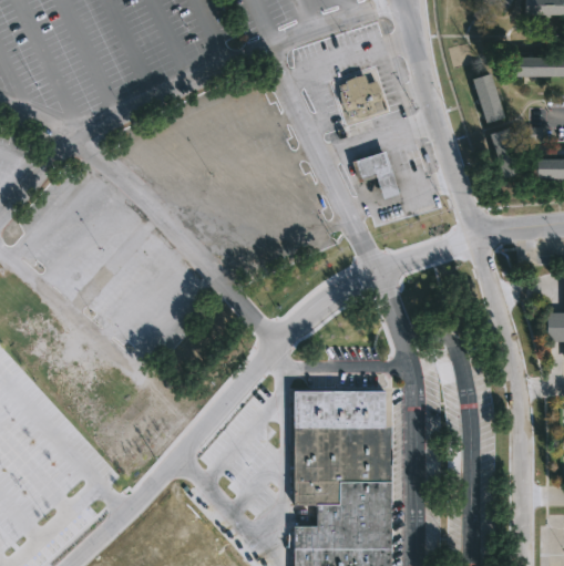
[(512,0),(502,17),(473,0),(512,0)]
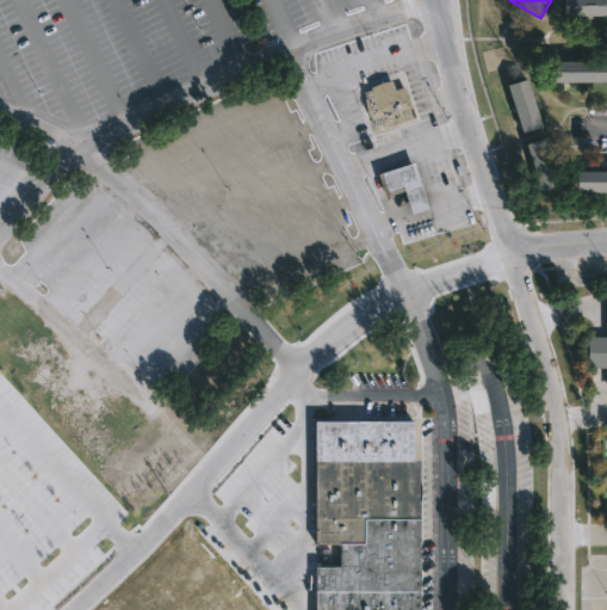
[(606,19),(587,19),(563,19),(563,0),(606,0),(606,19)]
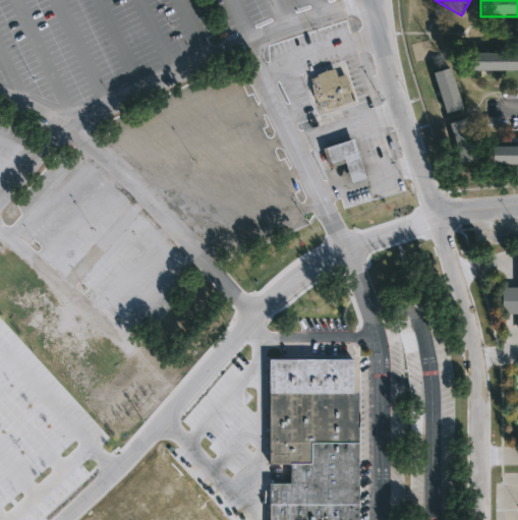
[(517,73),(483,73),(463,73),(463,56),(517,56),(517,73)]
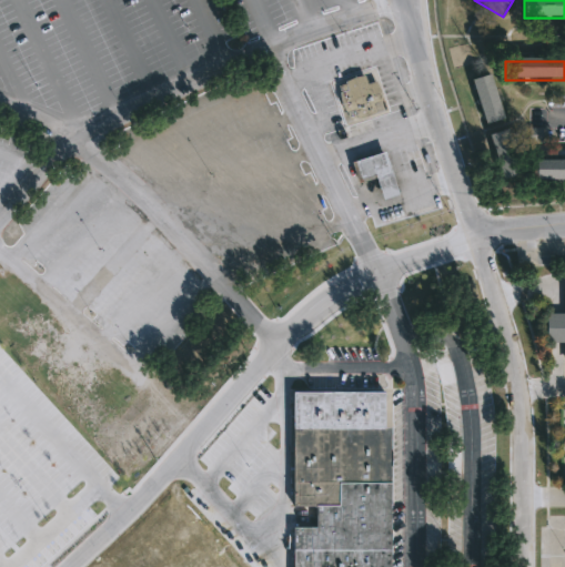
[(365,74),(367,83),(376,80),(382,101),(374,103),(376,112),(349,120),(346,112),(344,113),(338,93),(341,92),(339,84),(365,74)]
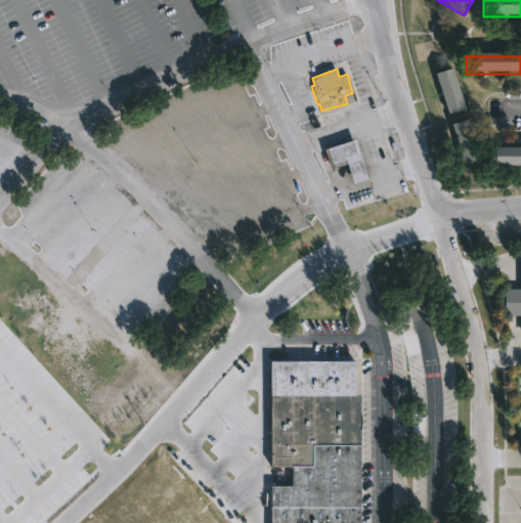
[(447,113),(445,114),(433,76),(450,71),(463,107),(447,113)]
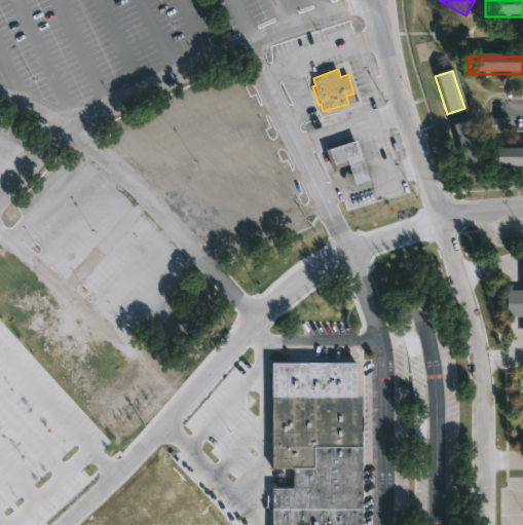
[(464,164),(452,123),(469,118),(481,159),(464,164)]
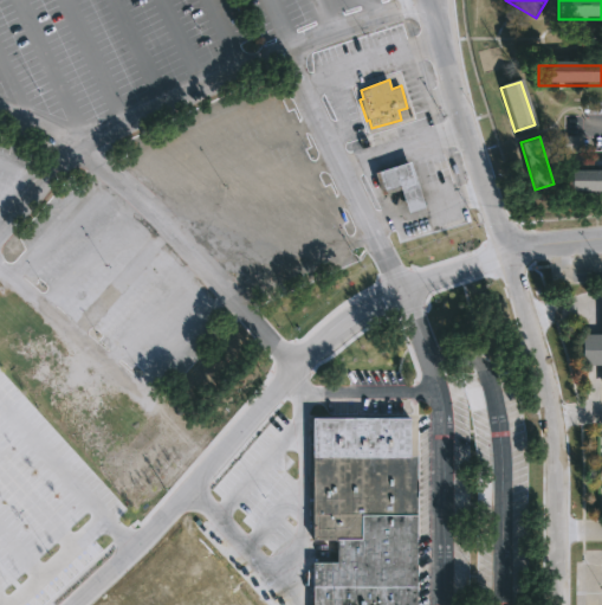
[(409,161),(425,207),(408,213),(400,188),(381,195),(374,173),(409,161)]
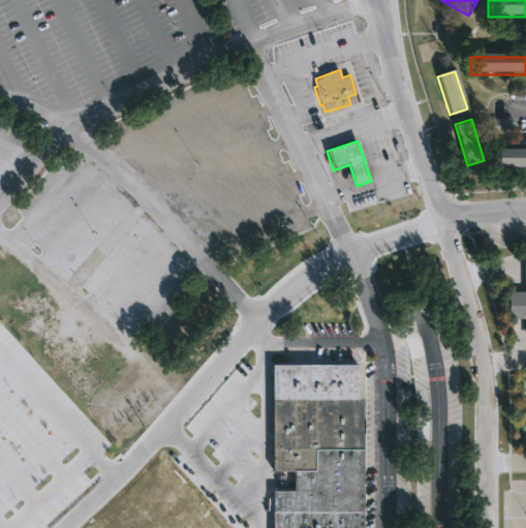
[(525,166),(500,167),(500,150),(525,149),(525,166)]
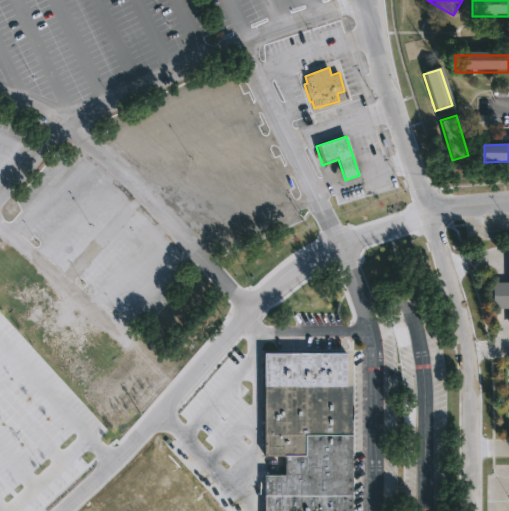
[(508,309),(492,308),(492,282),(508,283),(508,309)]
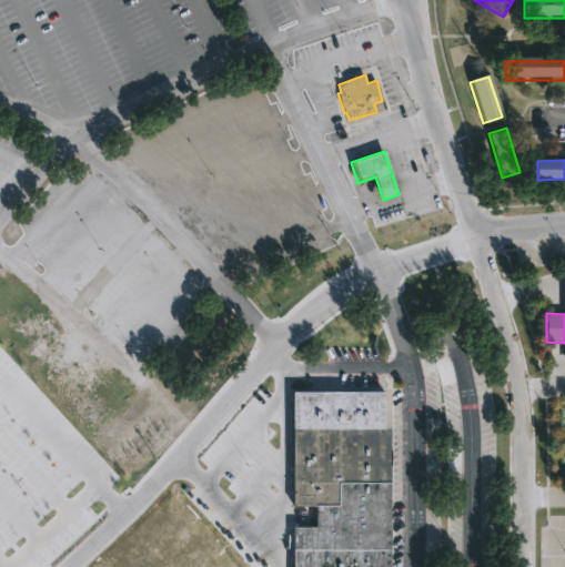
[(385,392),(385,427),(392,427),(392,566),(295,566),(295,528),(318,527),(318,507),(295,507),(295,392),(385,392)]
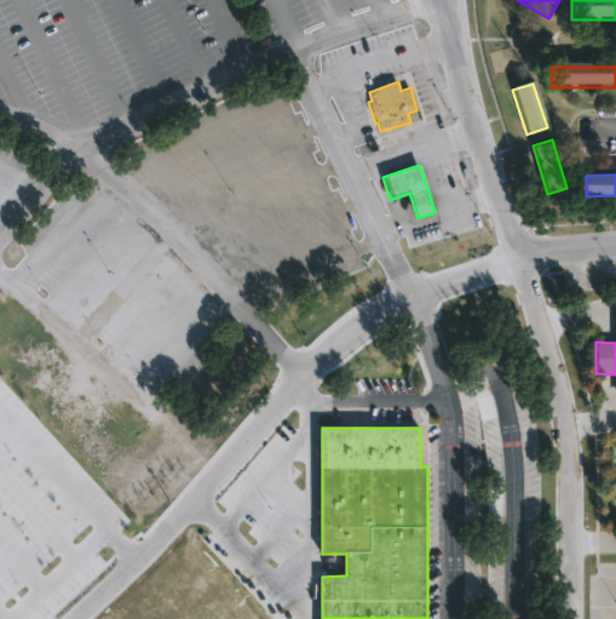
[(507,494),(491,494),(491,523),(507,525),(507,494)]
